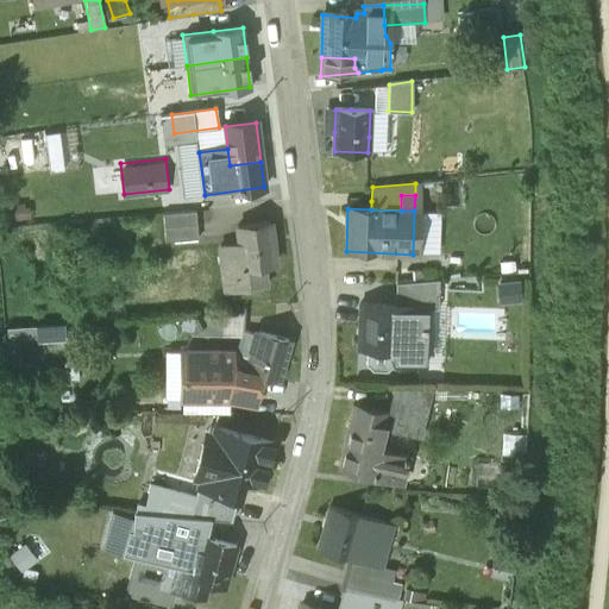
[(196,211),(163,214),(165,242),(199,239),(196,220),(196,211)]
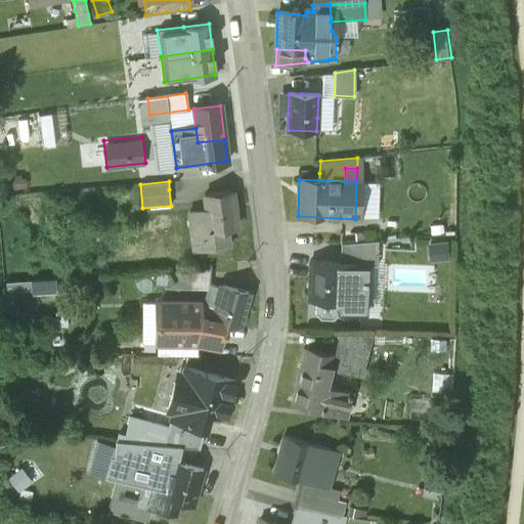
[(231,192),(205,195),(207,210),(190,212),(195,250),(229,246),(227,228),(235,227),(231,192)]
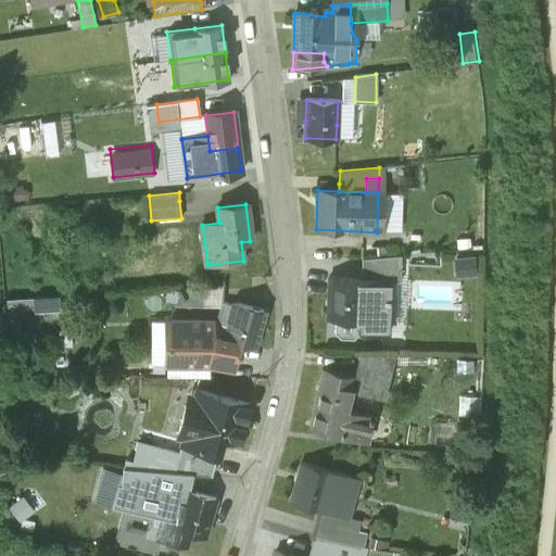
[(401,255),(362,258),(361,269),(361,279),(390,280),(390,282),(400,283),(401,255)]
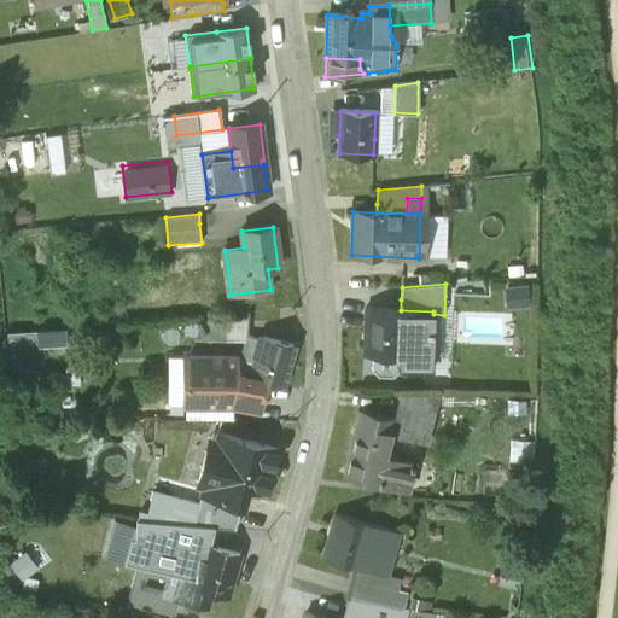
[(401,310),(365,309),(363,354),(398,356),(398,369),(431,371),(433,314),(433,312),(401,310)]
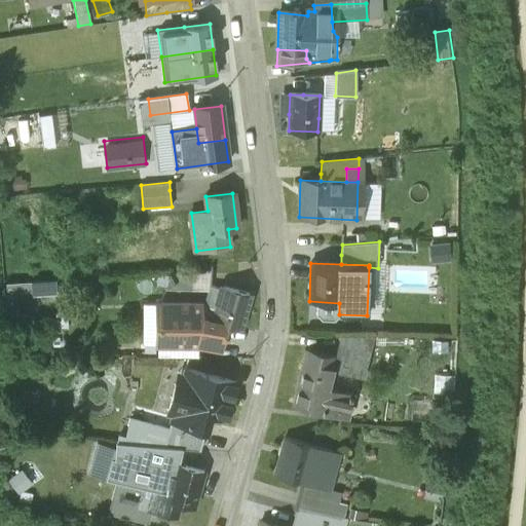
[(209,287),(208,270),(168,272),(170,289),(209,287)]
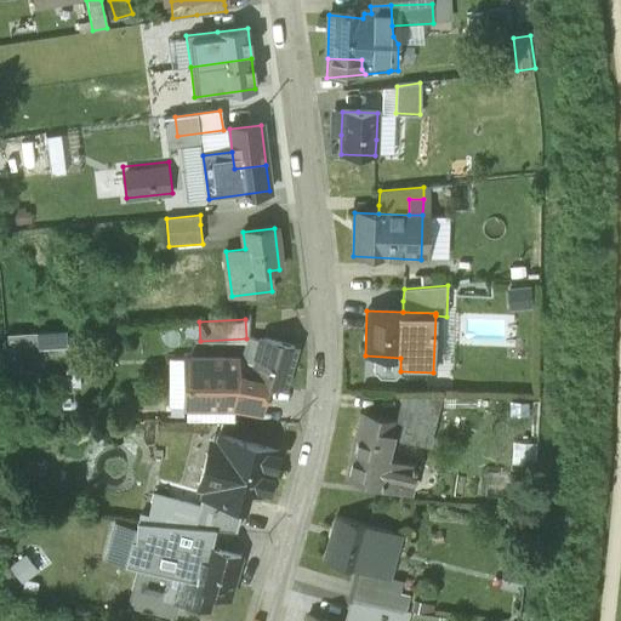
[(63,335),(9,340),(11,369),(11,372),(67,366),(63,335)]
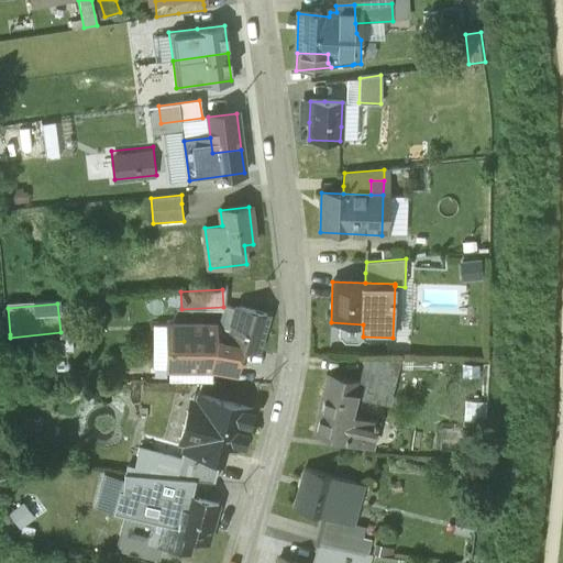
[(219,327),(216,327),(216,326),(168,326),(168,370),(212,370),(212,362),(239,366),(241,357),(243,348),(229,344),(238,310),(224,306),(219,327)]
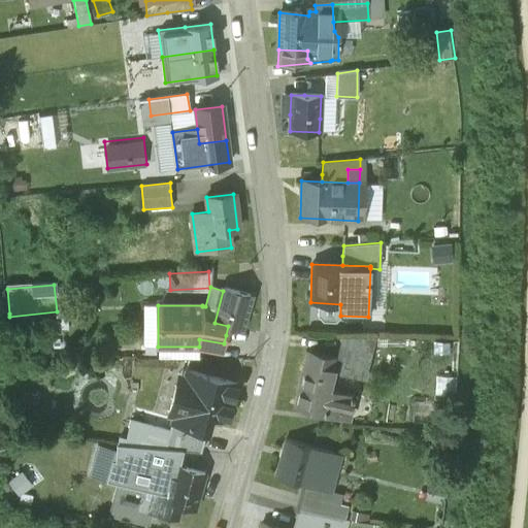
[(250,296),(224,289),(223,291),(215,323),(228,326),(240,330),(250,296)]
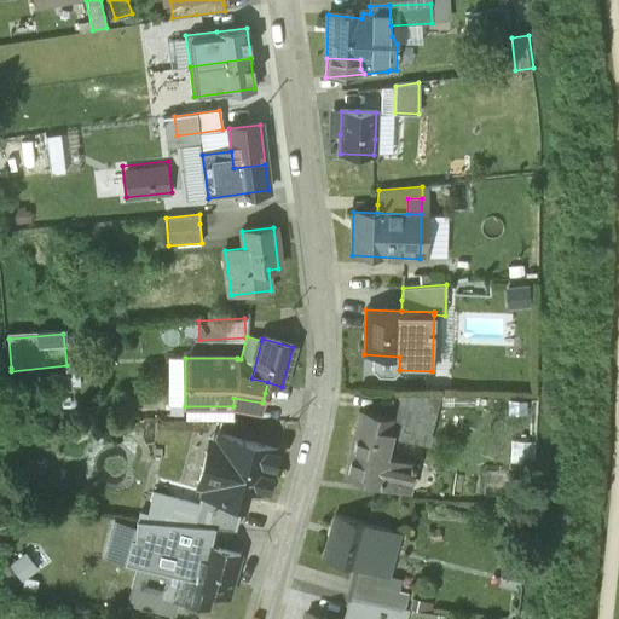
[(439,397),(401,395),(399,409),(395,422),(432,431),(439,397)]
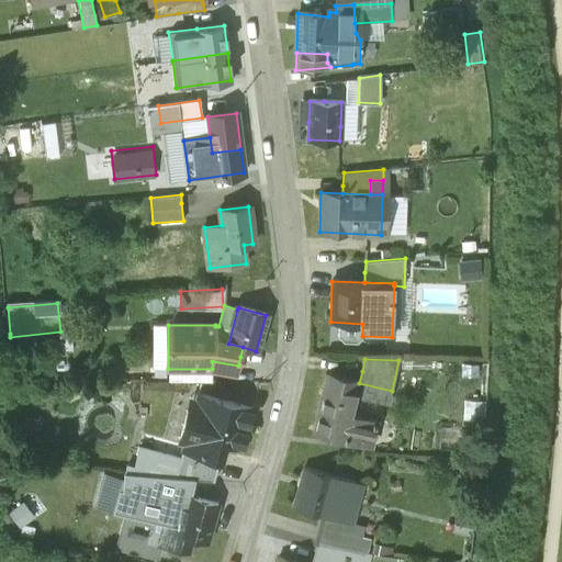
[(358,383),(326,375),(313,434),(347,441),(348,438),(372,444),(378,422),(351,415),(355,398),(358,383)]
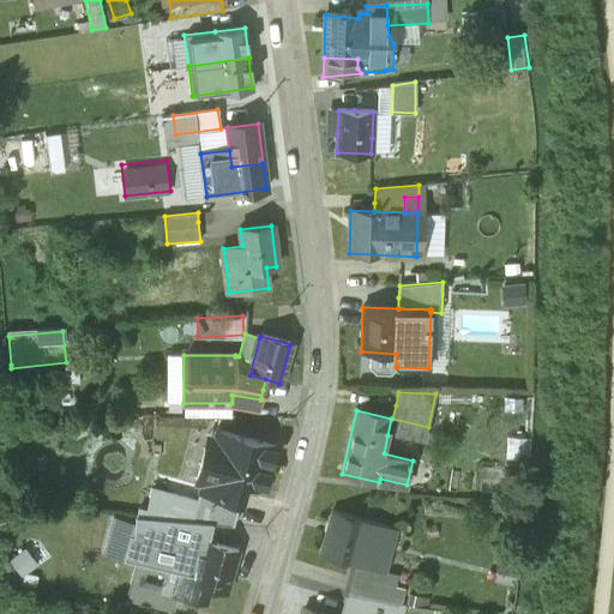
[(428,427),(392,419),(391,419),(387,435),(423,444),(428,427)]
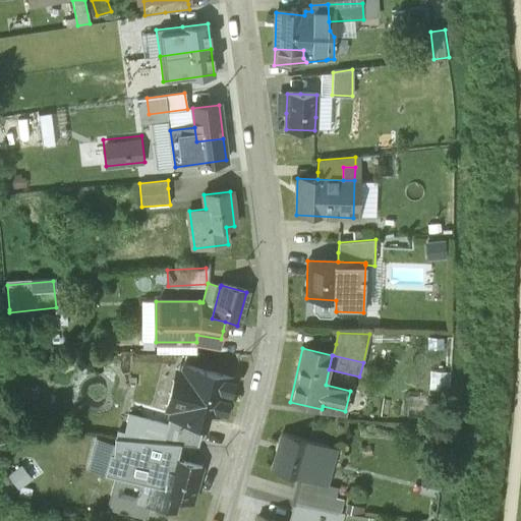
[(234,380),(183,365),(170,415),(171,415),(204,424),(208,409),(225,414),(234,380)]
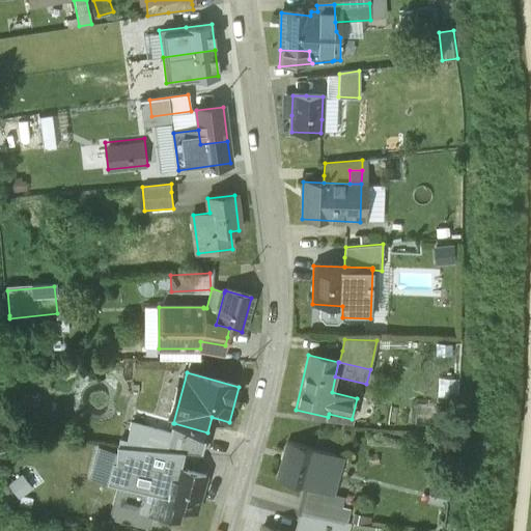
[(170,435),(131,423),(126,443),(119,442),(117,448),(166,452),(174,423),(173,423),(170,435)]
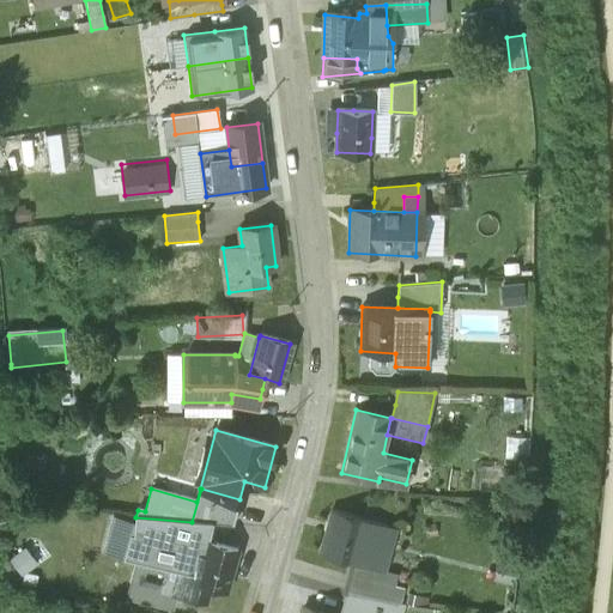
[(240,499),(201,489),(192,522),(213,525),(232,526),(240,499)]
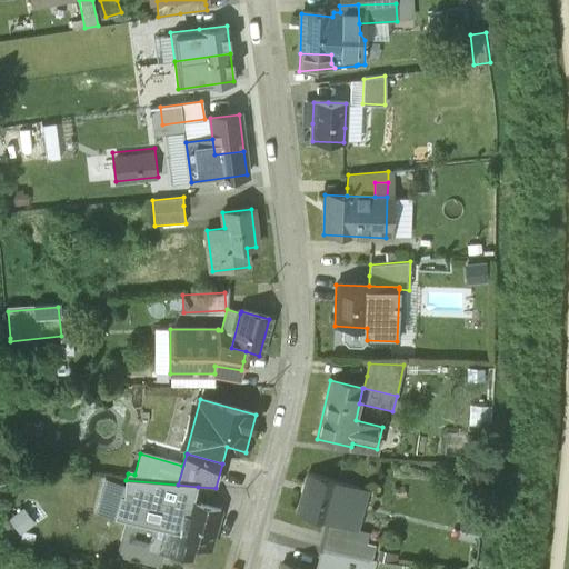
[(361,490),(308,475),(297,515),(351,529),(361,490)]
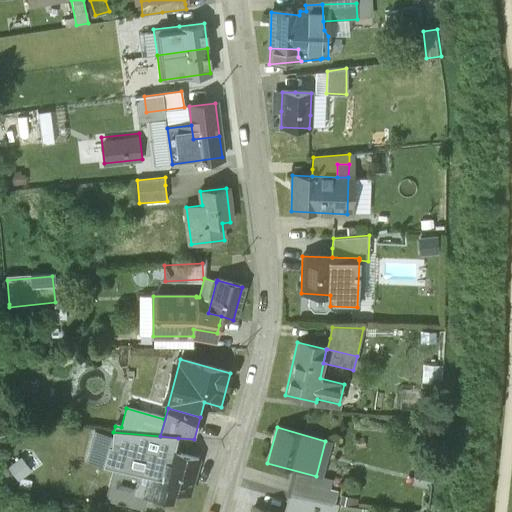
[(160,436),(113,432),(112,447),(109,447),(103,467),(114,470),(106,501),(143,510),(146,497),(172,504),(176,490),(189,493),(198,460),(174,454),(176,445),(178,438),(160,436)]
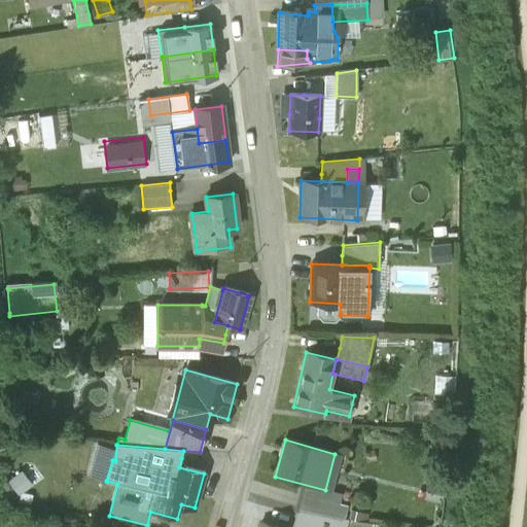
[(340,504),(302,494),(300,502),(296,513),(336,520),(336,519),(340,504)]
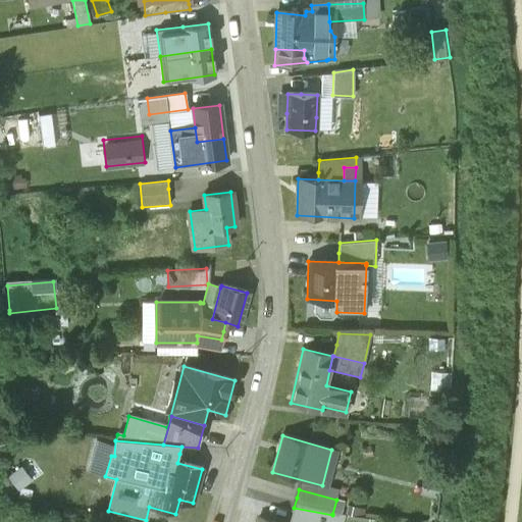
[(332,515),(294,508),(289,521),(343,521),(345,516),(332,514),(332,515)]
